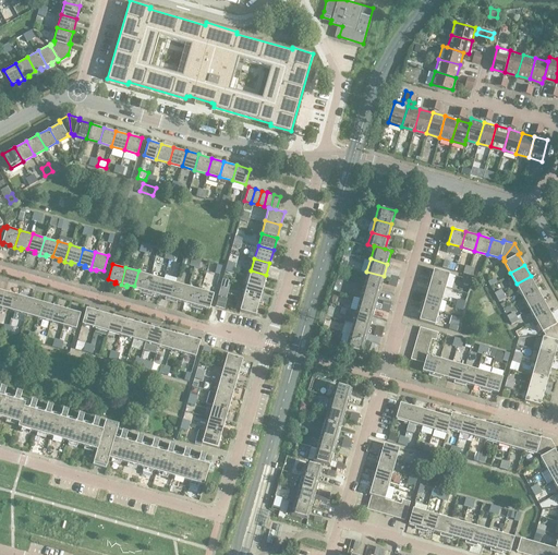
[(429,274),(427,280),(446,285),(449,272),(434,267),(432,275),(429,274)]
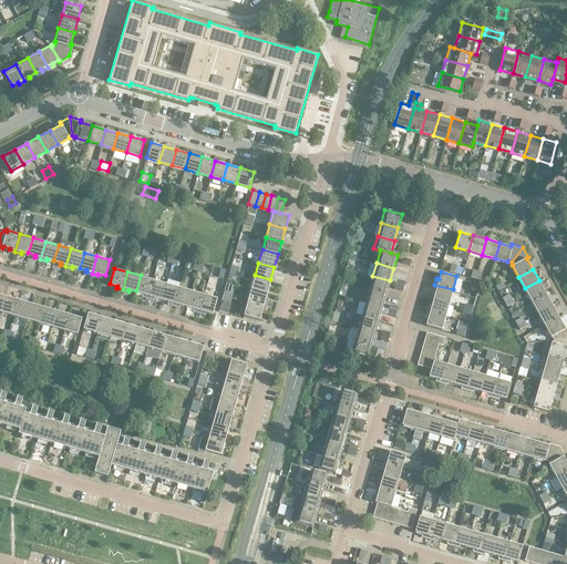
[(153,279),(141,275),(136,290),(143,293),(142,295),(148,297),(153,279)]
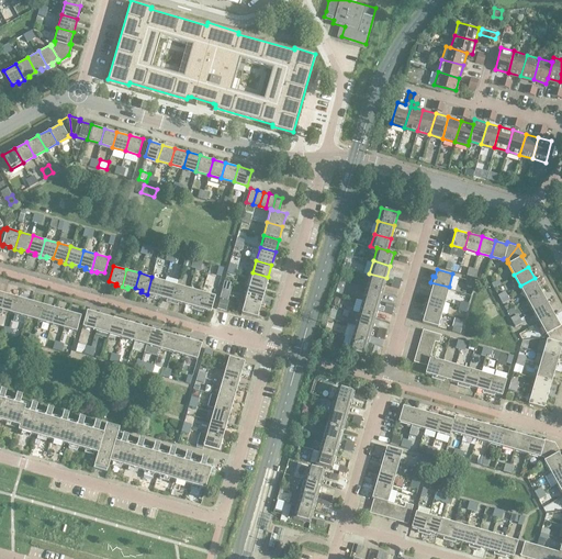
[(268,277),(253,272),(249,286),(265,290),(268,277)]
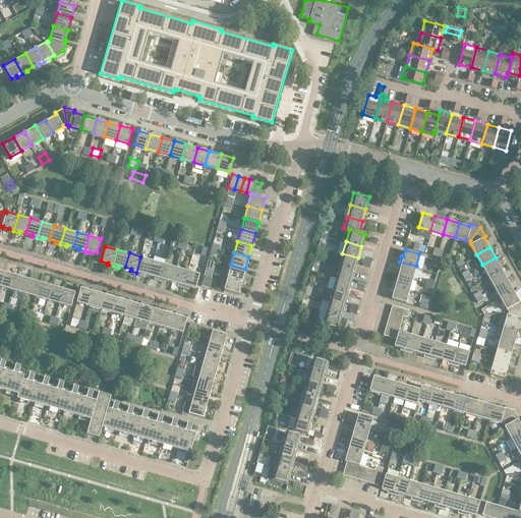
[(358,257),(342,253),(339,266),(354,270),(358,257)]
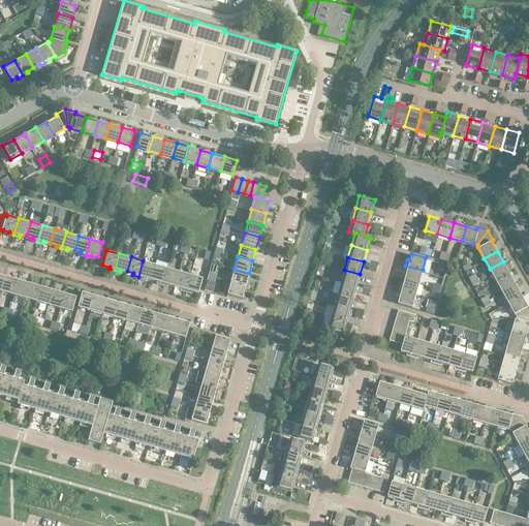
[(155,264),(143,260),(138,277),(144,278),(144,276),(151,278),(155,264)]
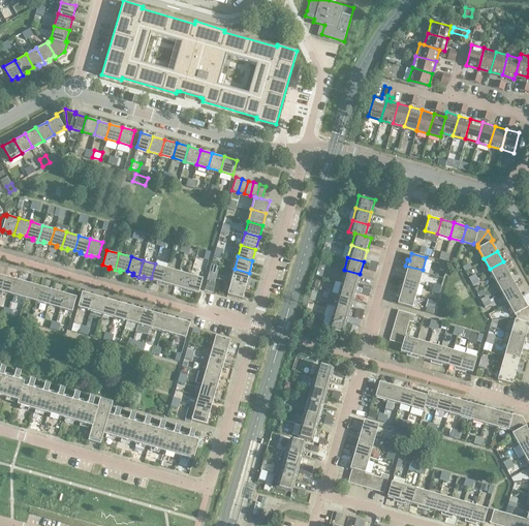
[(509,273),(503,261),(490,269),(496,280),(509,273)]
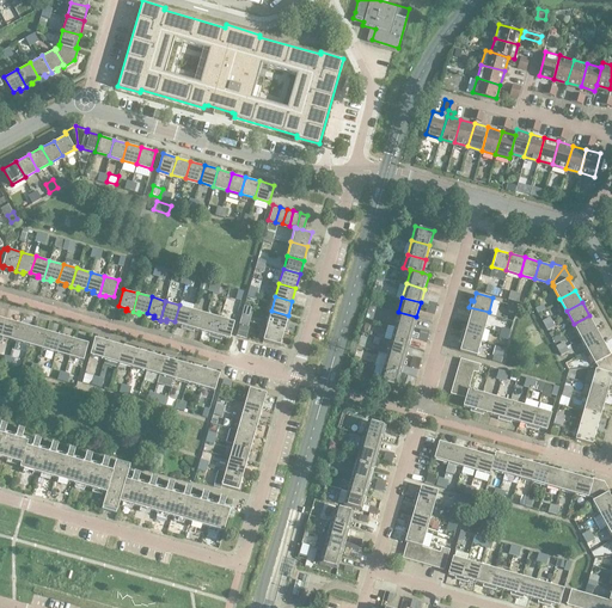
[(193,308),(179,305),(175,321),(182,324),(181,326),(188,327),(193,308)]
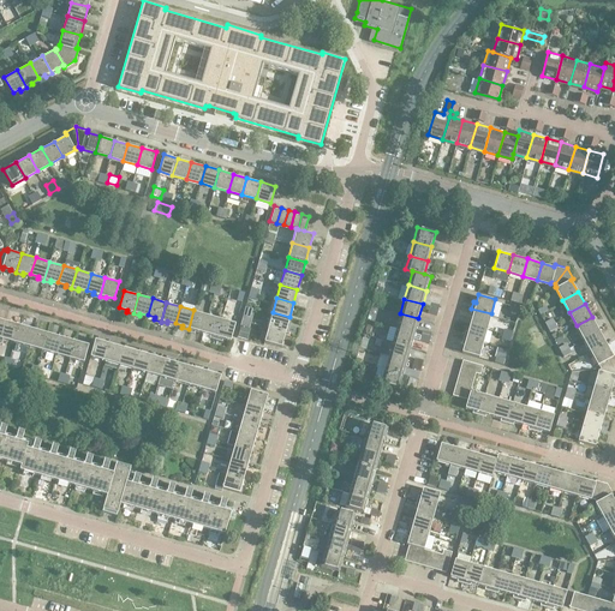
[(491,313),(471,309),(470,315),(472,316),(470,323),(487,328),(491,313)]
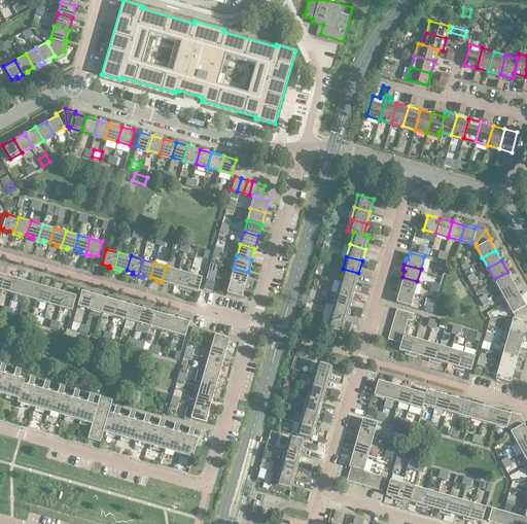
[(178,270),(166,266),(162,282),(167,284),(167,282),(174,284),(178,270)]
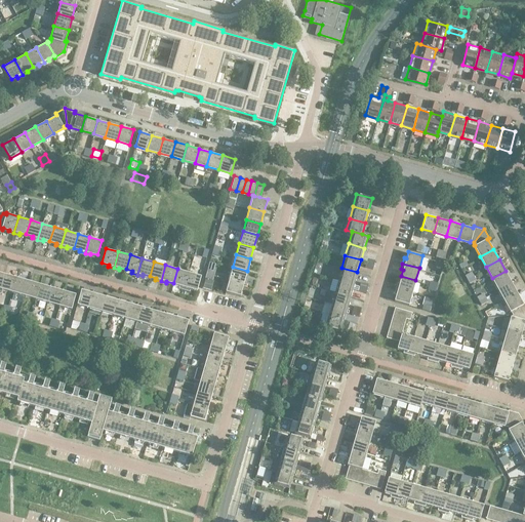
[(247,271),(233,267),(230,278),(243,282),(247,271)]
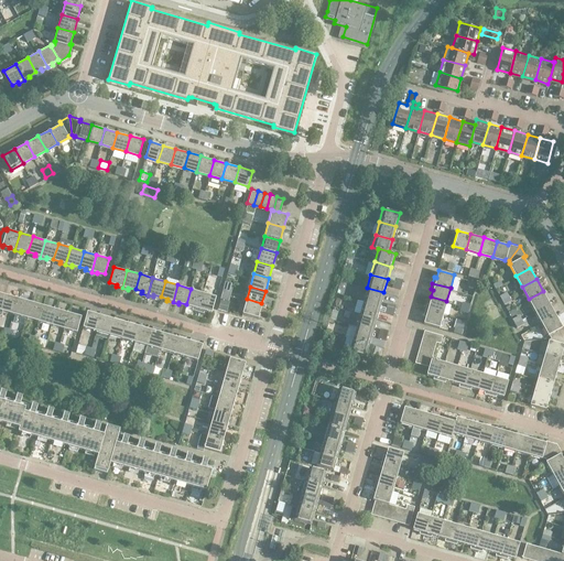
[(383,292),(367,288),(364,300),(380,305),(383,292)]
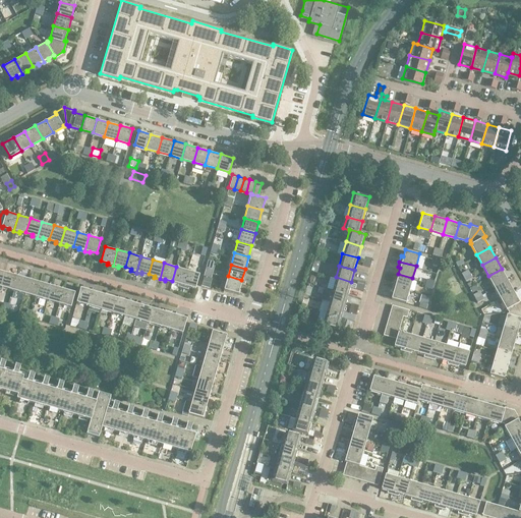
[(187,270),(176,267),(172,281),(178,283),(177,284),(183,286),(187,270)]
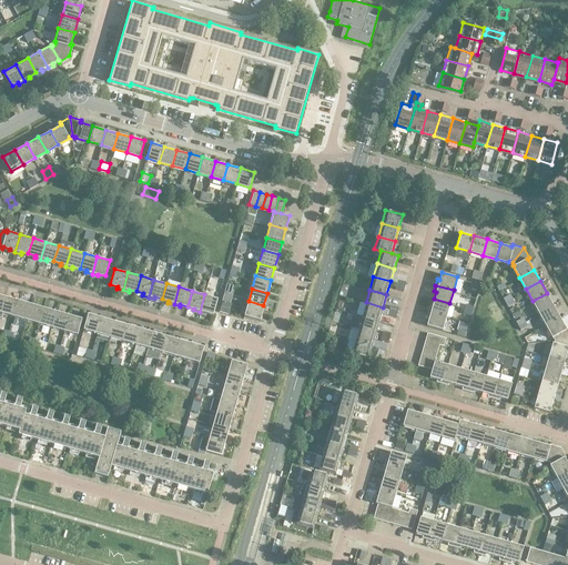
[(554,305),(547,293),(533,301),(539,313),(554,305)]
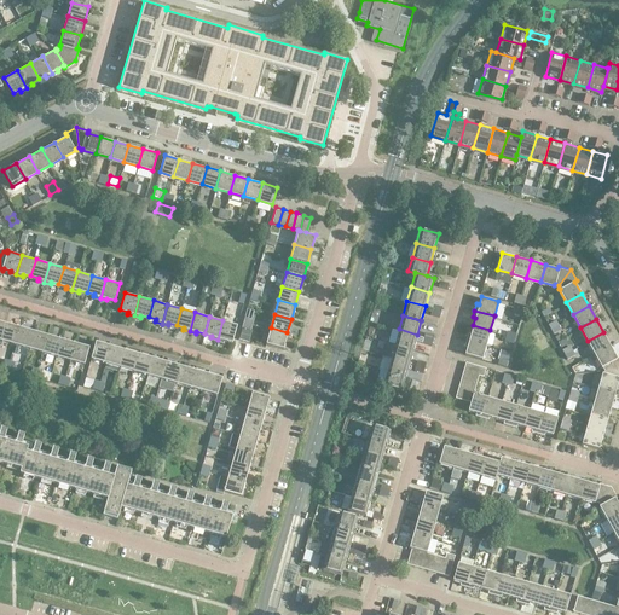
[(237,324),(223,320),(218,340),(224,342),(225,340),(232,341),(237,324)]
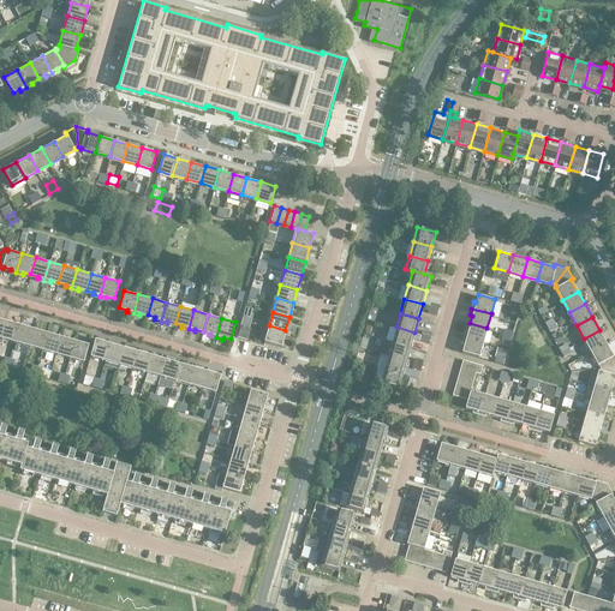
[(19,323),(5,319),(0,336),(15,340),(19,323)]
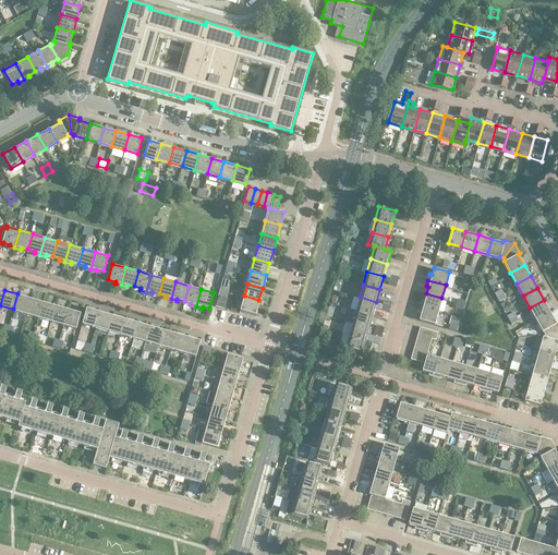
[(29,298),(17,293),(13,309),(25,313),(29,298)]
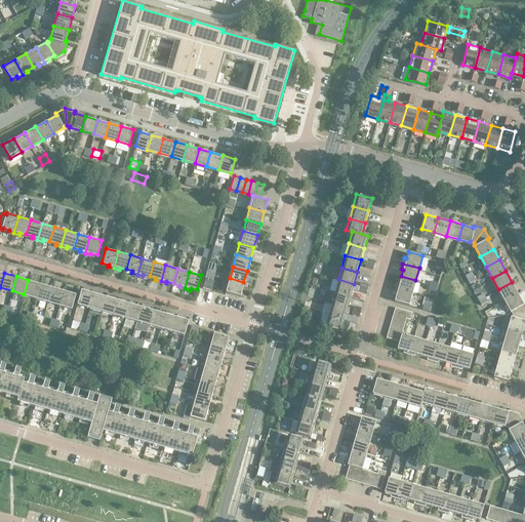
[(415,280),(401,276),(399,282),(397,281),(396,287),(412,291),(415,280)]
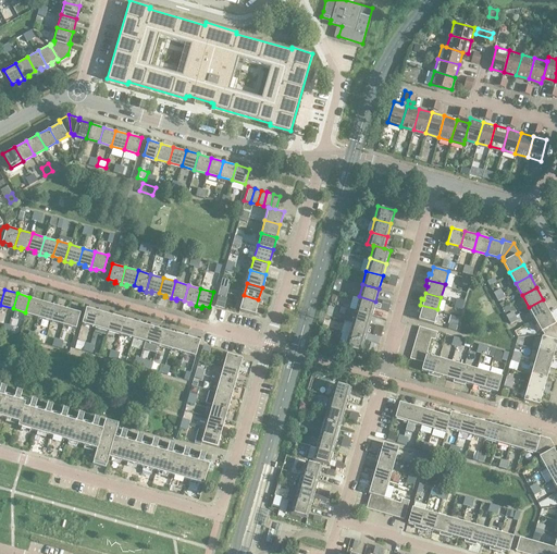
[(258,299),(244,295),(239,308),(255,312),(258,299)]
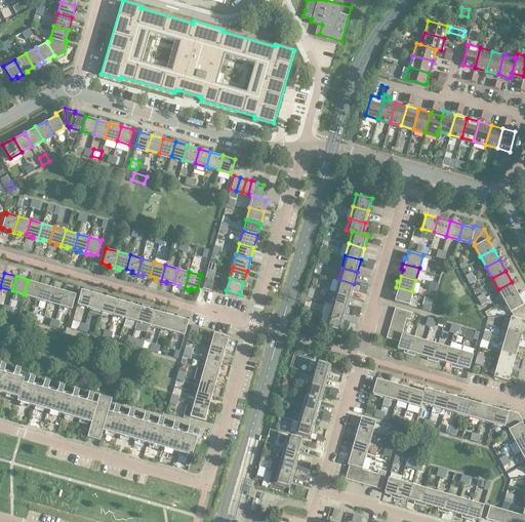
[(354,284),(338,279),(334,291),(351,295),(354,284)]
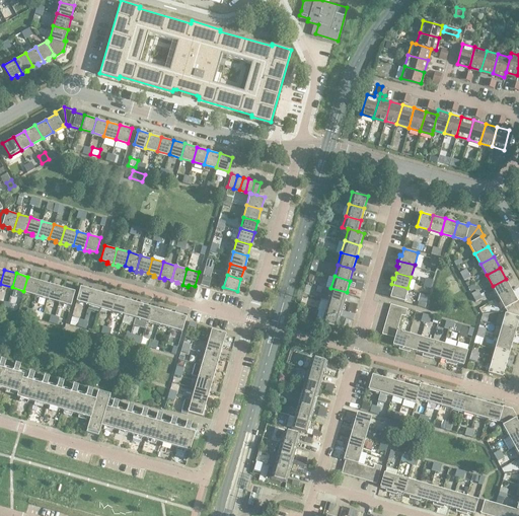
[(40,280),(27,277),(23,291),(35,294),(40,280)]
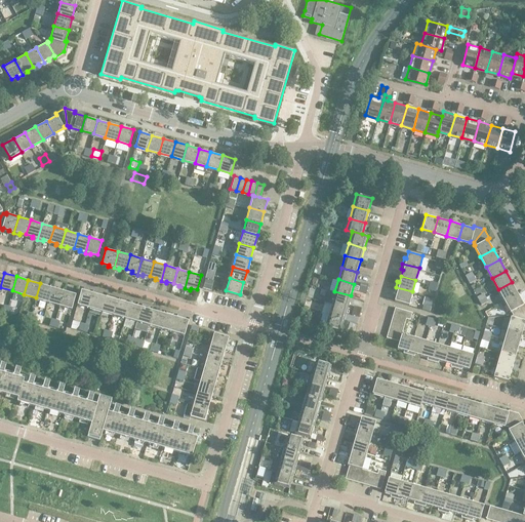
[(518,292),(512,282),(498,289),(505,299),(518,292)]
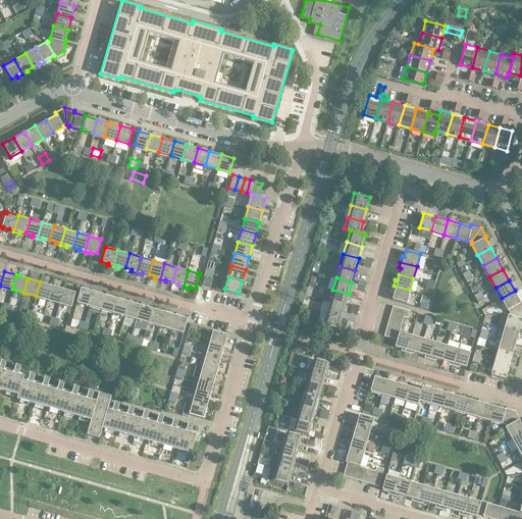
[(51,284),(40,281),(36,296),(47,299),(51,284)]
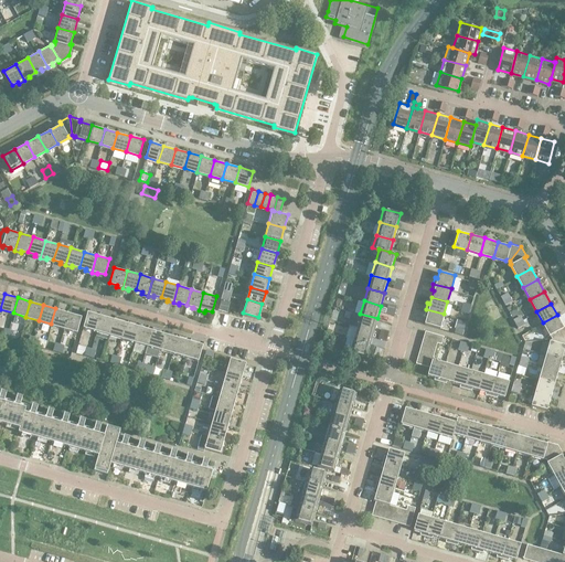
[(68,313),(55,308),(51,324),(64,328),(68,313)]
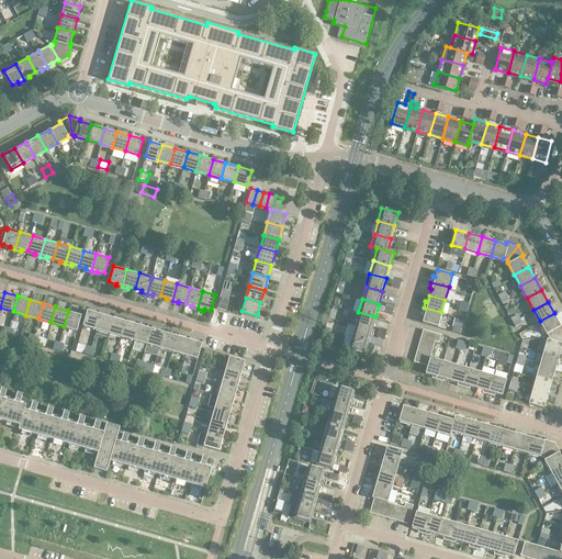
[(441,312),(424,308),(422,313),(424,314),(423,321),(438,325),(441,312)]
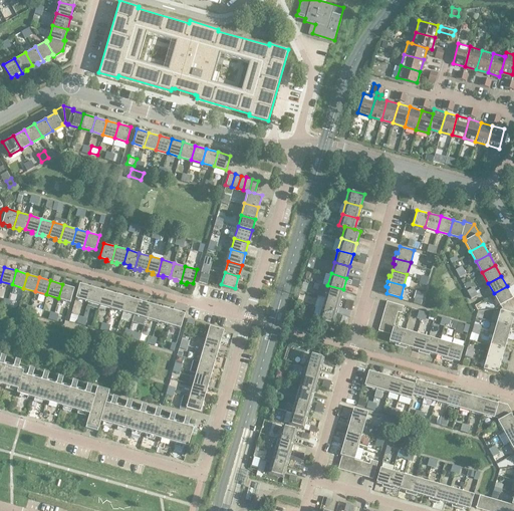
[(91,286),(79,282),(75,297),(87,300),(91,286)]
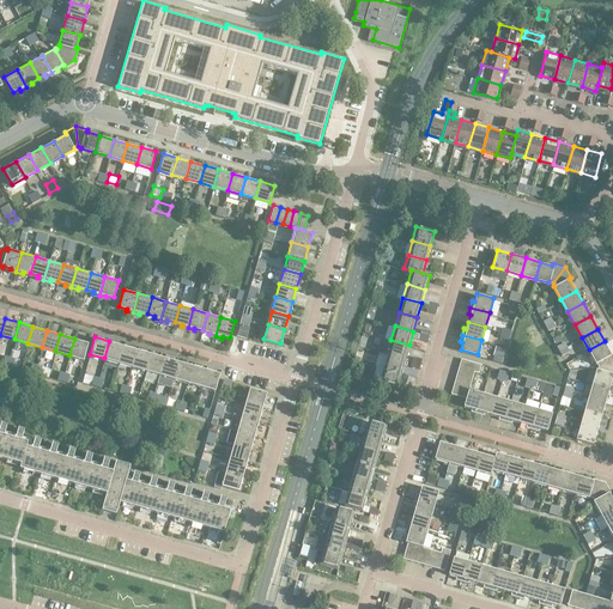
[(89,342),(74,339),(70,355),(84,359),(89,342)]
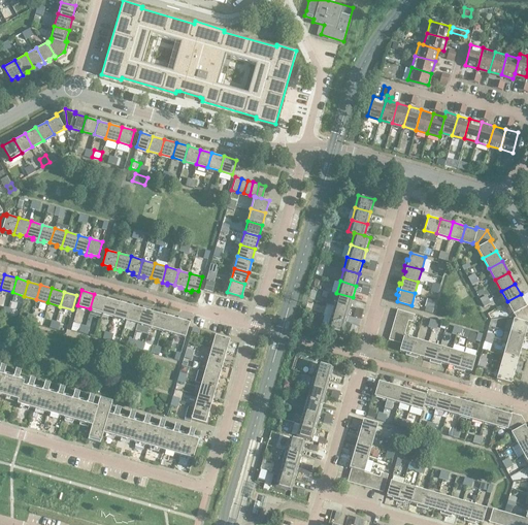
[(353,297),(336,293),(333,304),(350,309),(353,297)]
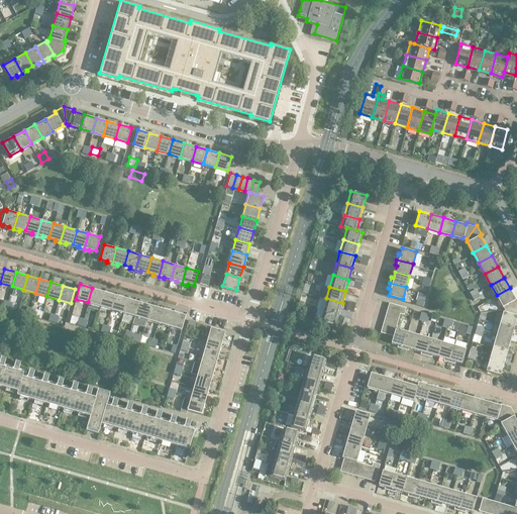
[(103,291),(92,288),(88,302),(100,305),(103,291)]
